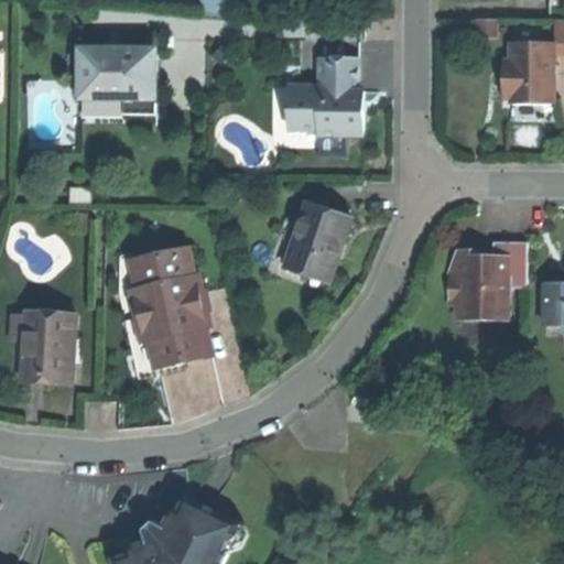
[(227,1),(207,0),(204,0),(204,15),(226,17),(227,1)]
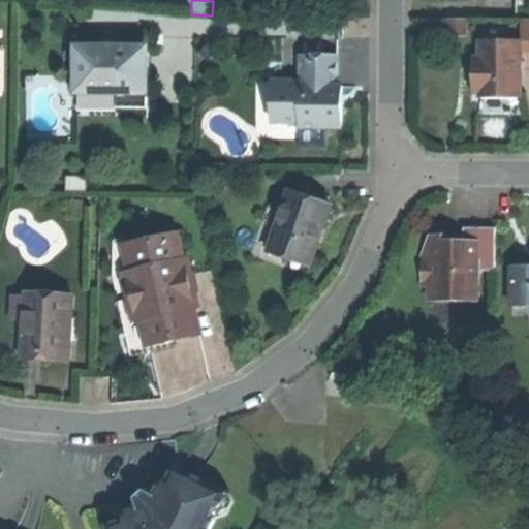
[(449,19),(449,35),(468,35),(468,19),(449,19)]
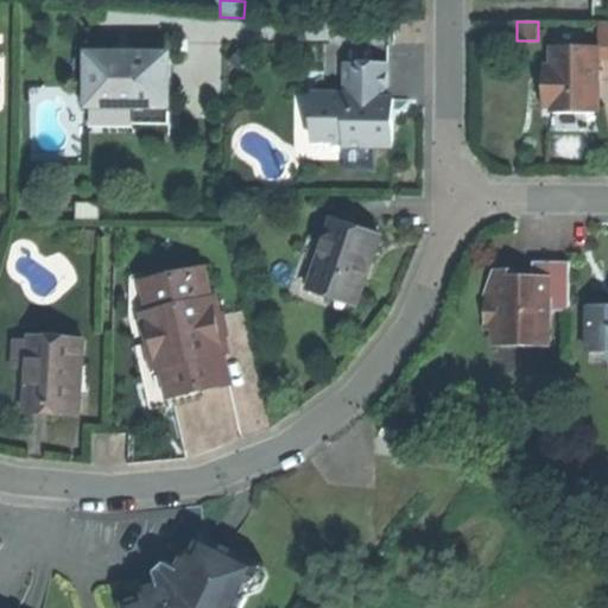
[(600,49),(553,48),(553,67),(553,83),(549,83),(548,107),(552,107),(600,107),(600,57),(600,49)]
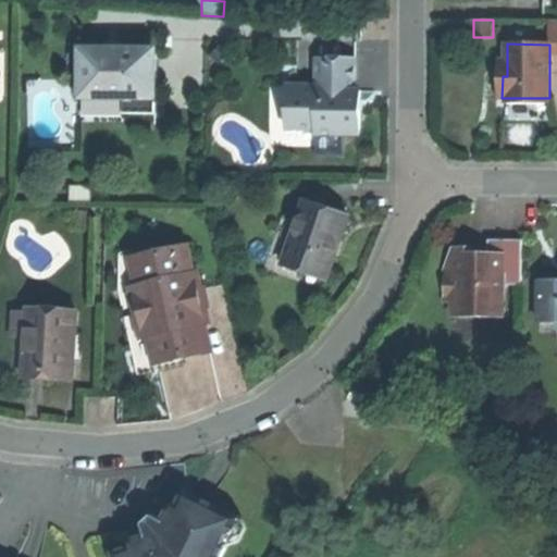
[(108,50),(79,50),(79,98),(123,99),(123,114),(156,114),(156,64),(156,50),(119,50),(108,50)]
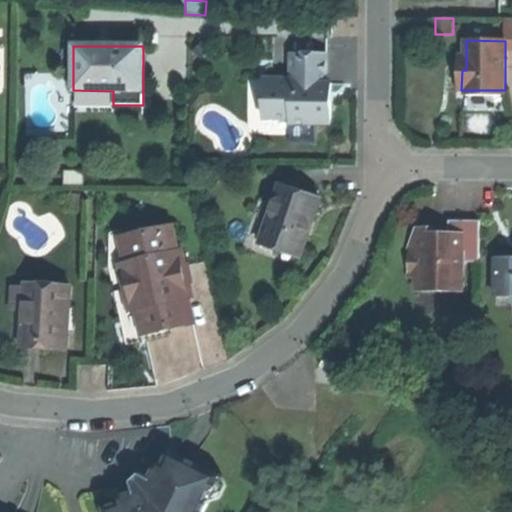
[(292,79),(264,78),(264,118),(291,118),(297,112),(308,112),(308,124),(332,124),(332,102),(327,102),(327,84),(327,76),(327,54),(292,54),(292,79)]
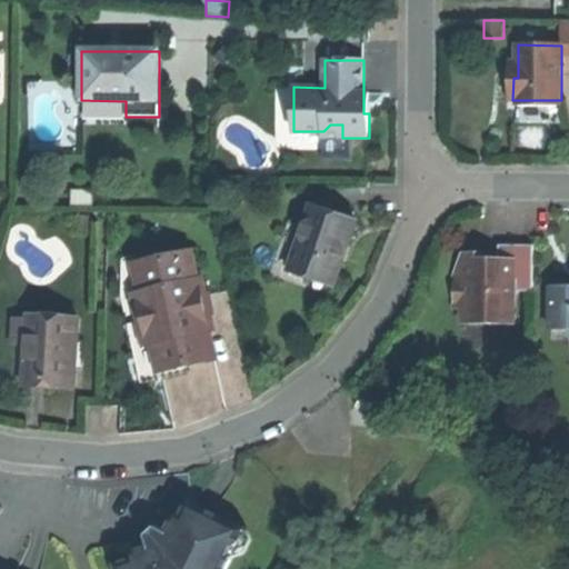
[(342,148),(342,138),(323,138),(323,131),(293,131),(293,87),(277,87),(277,148),(342,148)]
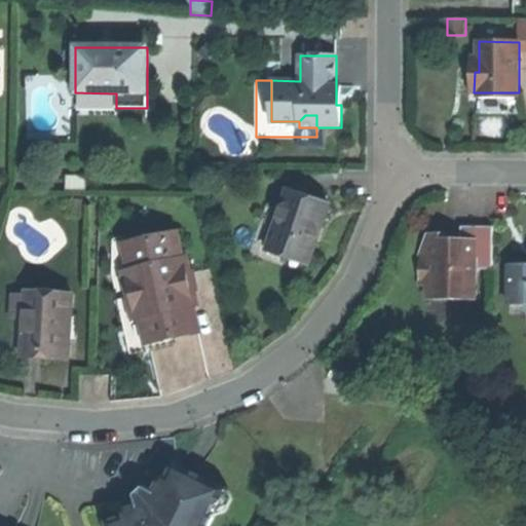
[(299,127),(316,127),(316,115),(305,115),(299,121),(299,127)]
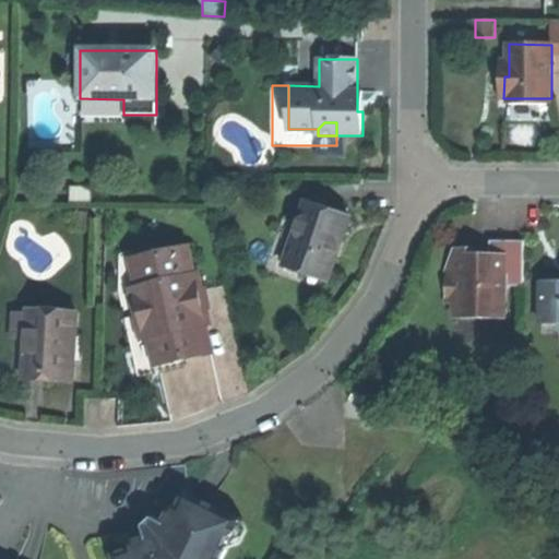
[(285,265),(329,281),(340,250),(351,218),(307,202),(285,265)]
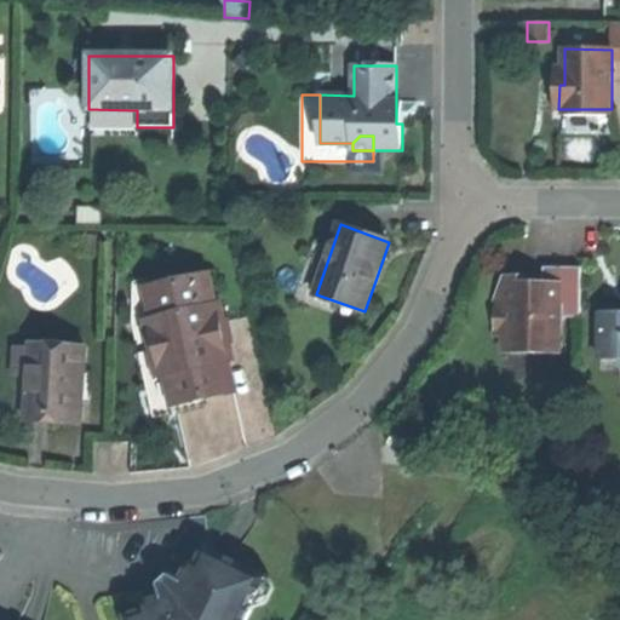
[(581,319),(581,268),(563,268),(545,268),(545,282),(527,282),(527,276),(504,276),(497,297),(495,337),(504,337),(504,352),(561,352),(561,319),(581,319)]
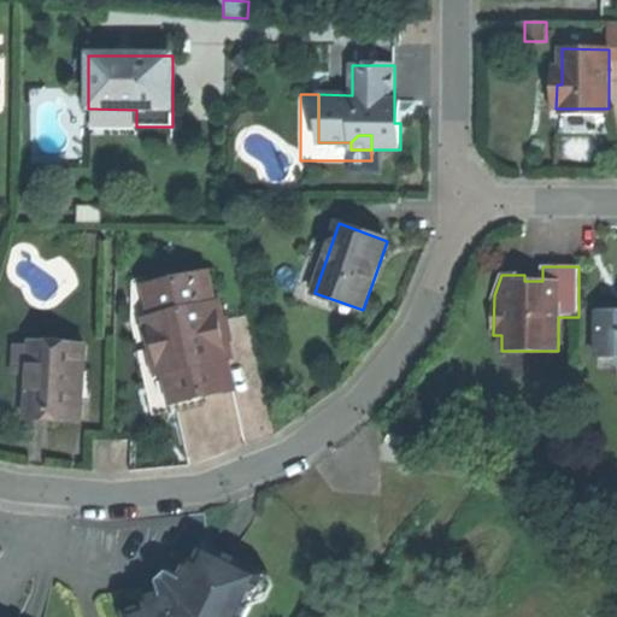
[(205,405),(204,397),(201,389),(172,397),(166,374),(159,376),(146,319),(154,317),(147,288),(178,281),(176,271),(133,281),(131,323),(153,417),(193,407),(205,405)]
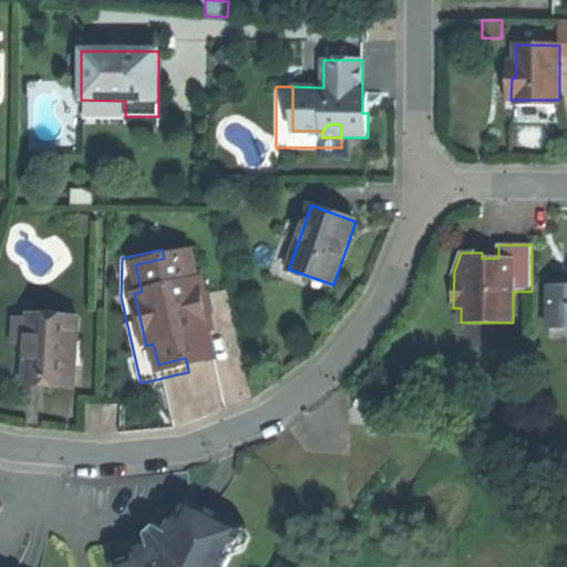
[(153,343),(158,364),(185,358),(187,364),(215,358),(208,331),(213,330),(200,278),(196,279),(189,253),(164,258),(135,265),(142,291),(134,294),(146,346),(153,343)]
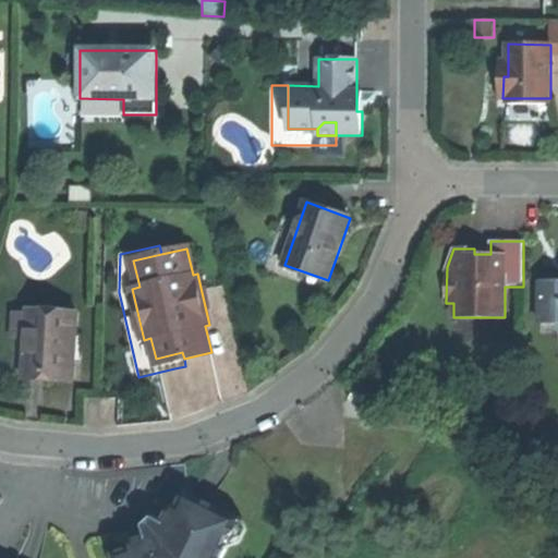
[(557,280),(542,280),(541,324),(557,323),(557,280)]
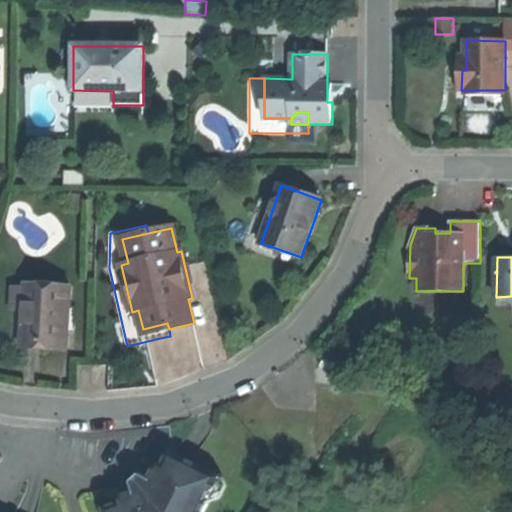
[(43,343),(67,344),(68,323),(66,323),(67,307),(69,307),(70,285),(25,283),(25,287),(24,311),(22,342),(43,343)]
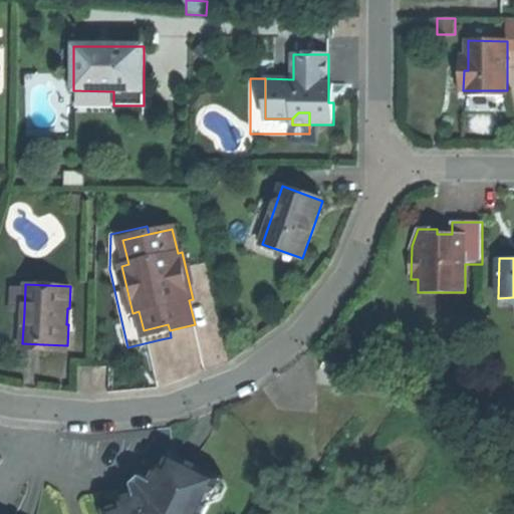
[(12,311),(24,312),(25,288),(13,287),(12,311)]
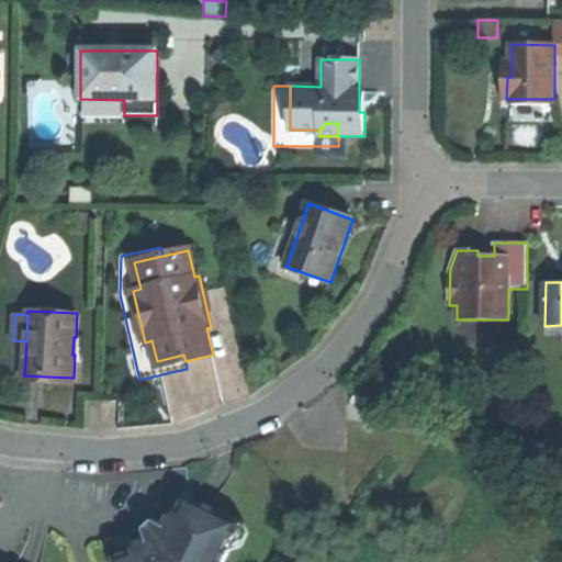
[(113,559),(113,561),(222,561),(226,551),(238,520),(215,509),(187,495),(178,514),(170,529),(165,526),(154,521),(143,529),(147,540),(131,547),(133,552),(113,559)]
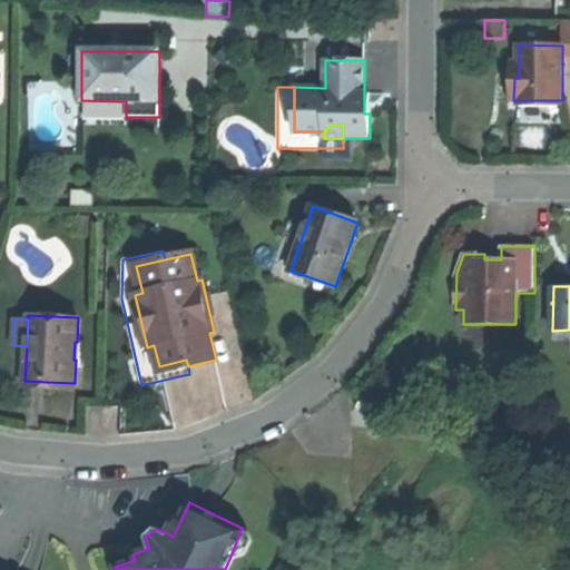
[(174,519),(167,533),(173,537),(180,521),(174,519)]
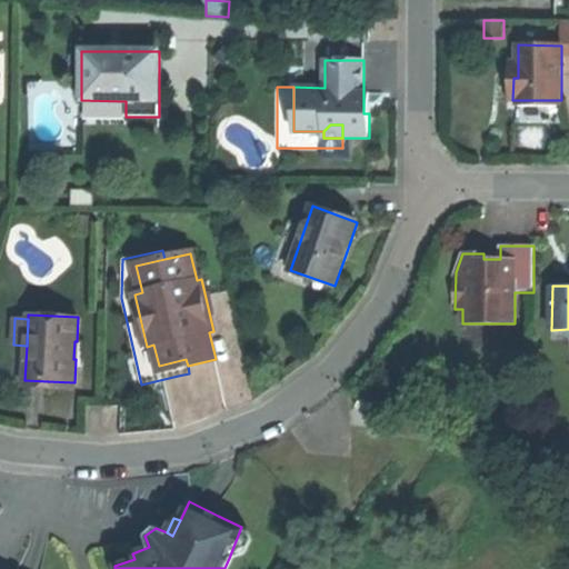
[(248,530),(241,527),(229,558),(236,560),(248,530)]
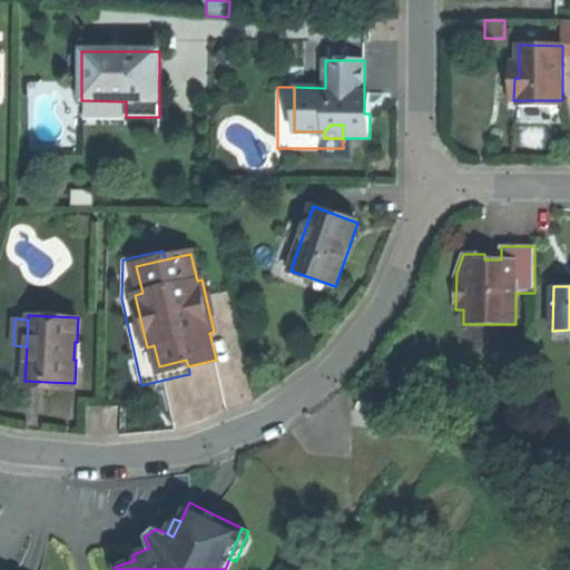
All buildings are outlined.
